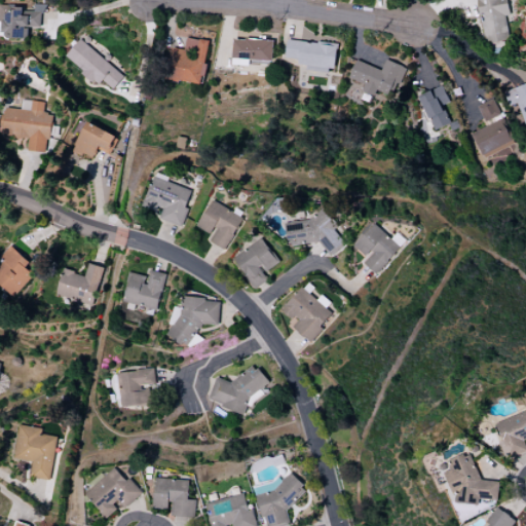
[(476,0),(483,44),(508,40),(503,14),(509,13),(506,0),(476,0)]
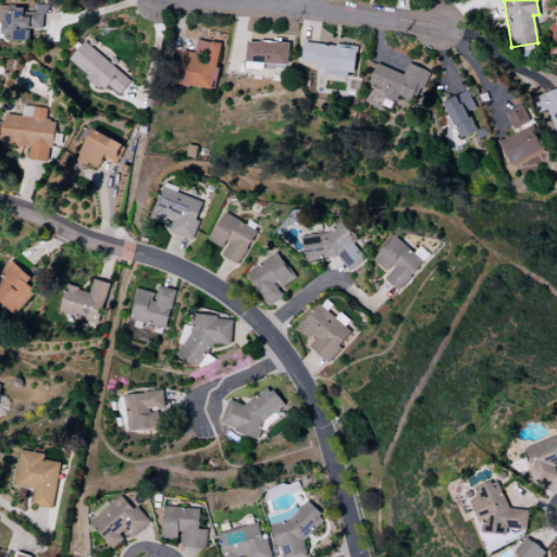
[(42,28),(44,4),(35,4),(34,14),(22,14),(22,5),(0,4),(0,32),(4,32),(4,40),(28,41),(28,28),(42,28)]
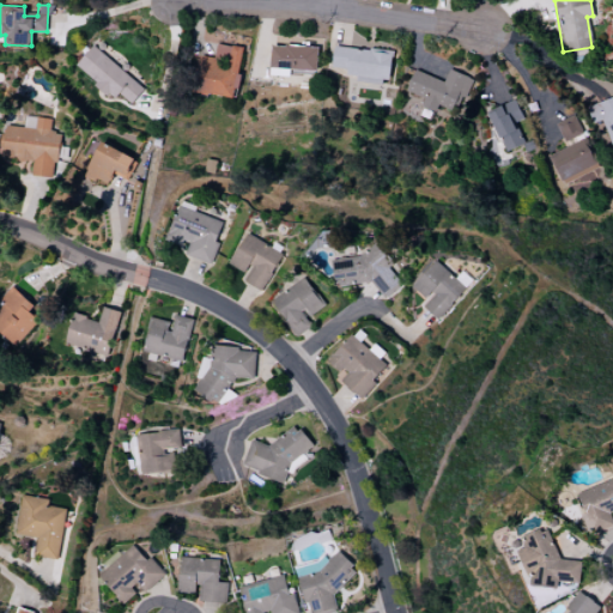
[(234,98),(242,48),(216,43),(214,58),(201,55),(195,92),(234,98)]
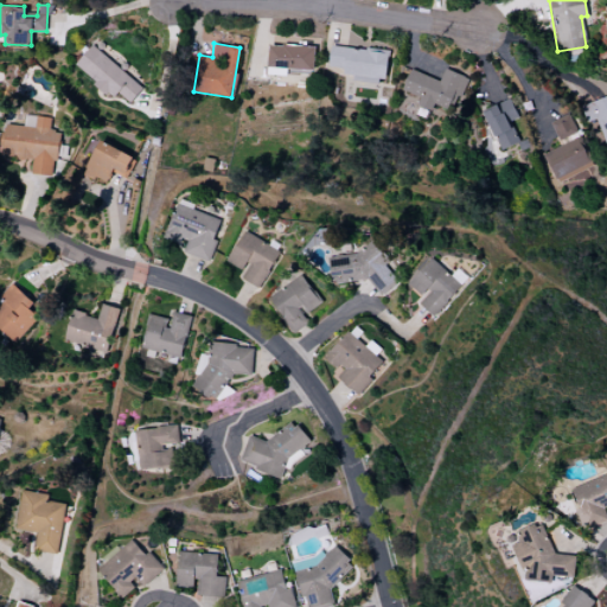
[(129,103),(141,88),(91,44),(74,65),(112,98),(117,93),(129,103)]
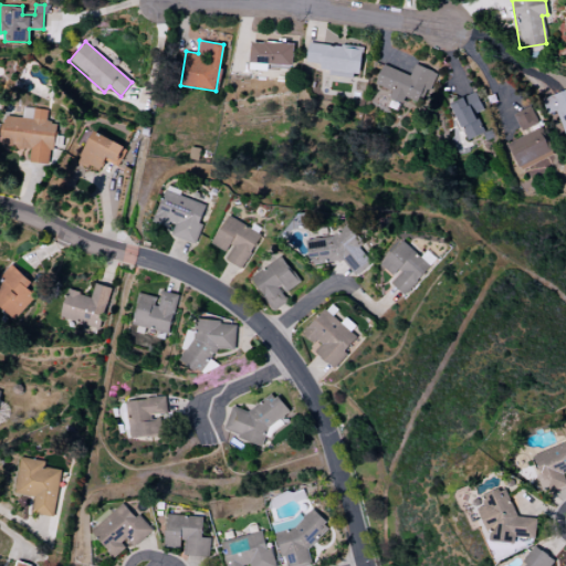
[(250,41),(249,63),(292,65),(293,43),(250,41)]
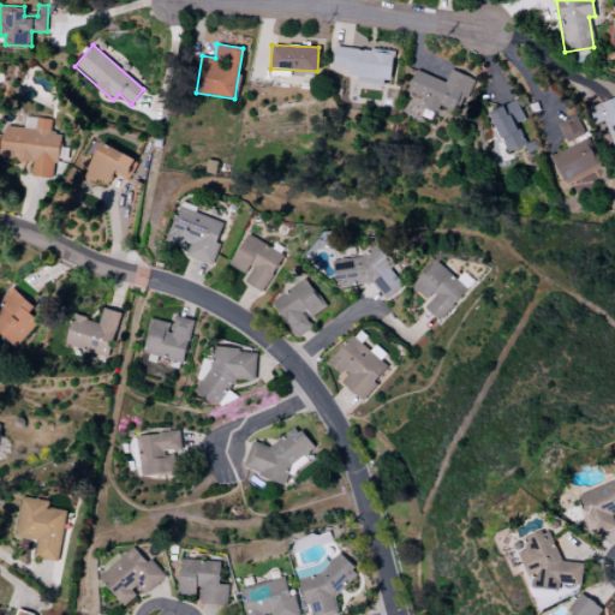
[(393,52),(335,45),(333,69),(357,72),(356,81),(388,84),(393,52)]
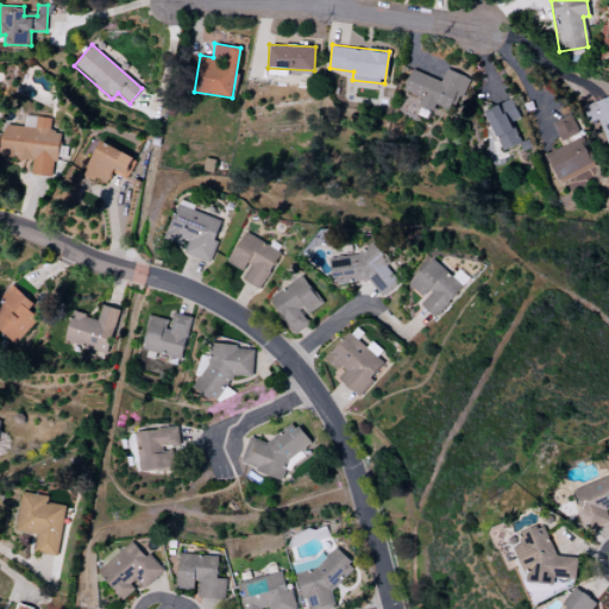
[(410,69),(403,90),(421,98),(419,106),(432,112),(435,105),(454,112),(468,77),(445,69),(440,80),(410,69)]
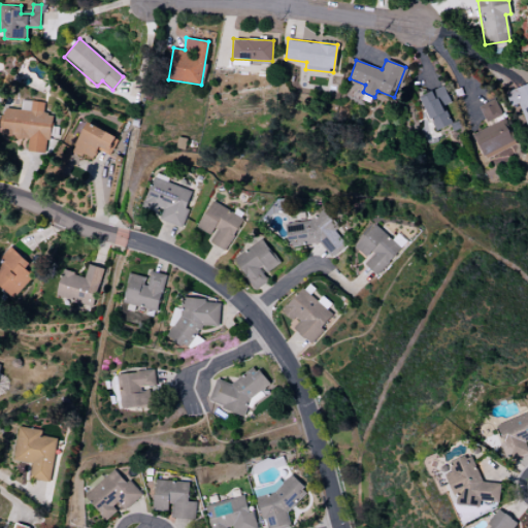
[(527,83),(505,92),(510,106),(519,103),(527,129),(527,83)]
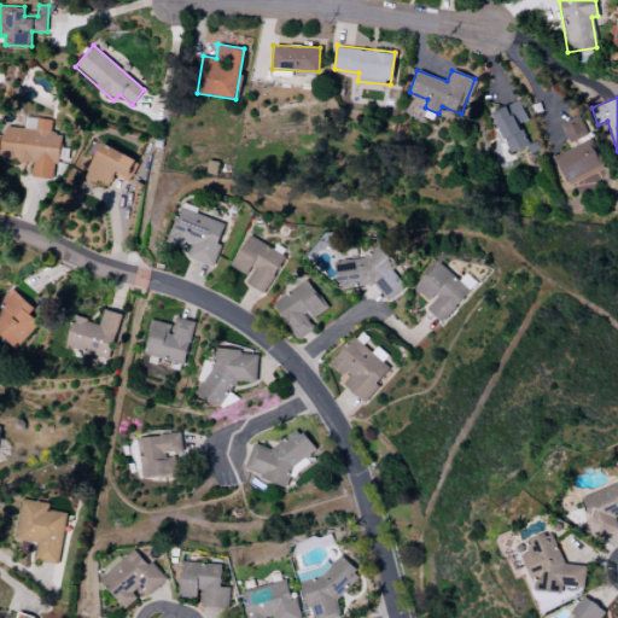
[(518,123),(526,120),(518,100),(490,114),(509,153),(528,145),(518,123)]
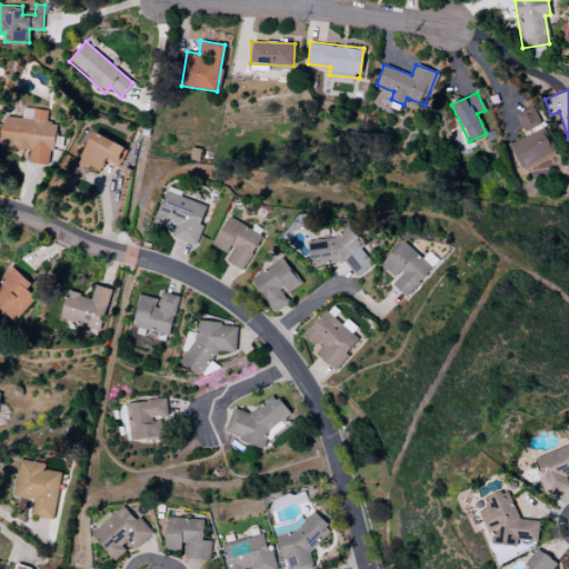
[(532,107),(516,115),(526,137),(510,143),(526,178),(558,165),(532,107)]
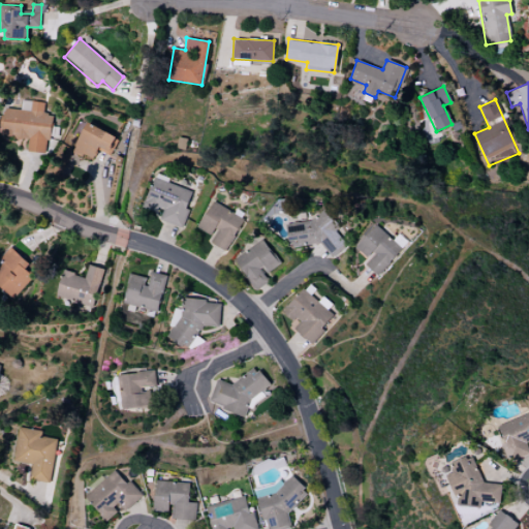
[(42,102),(21,100),(20,110),(2,109),(0,135),(0,136),(27,138),(27,151),(47,153),(50,115),(41,114),(42,102)]
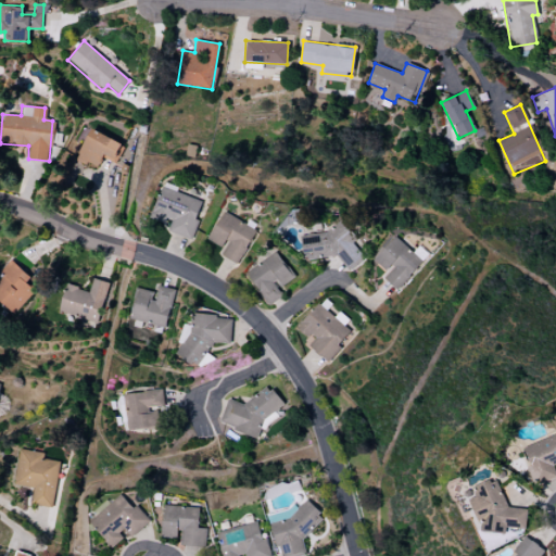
[(76,161),(87,165),(88,163),(98,167),(102,158),(116,163),(124,143),(89,129),(76,161)]
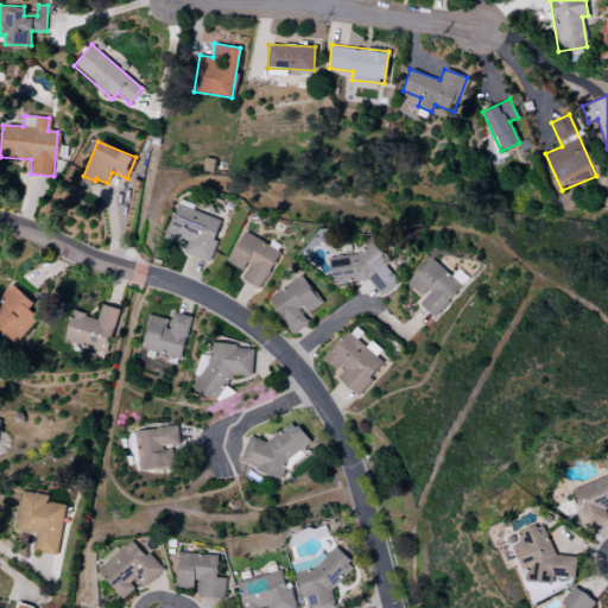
[(221,219),(177,203),(165,236),(185,245),(183,253),(208,261),(215,240),(213,239),(221,219)]
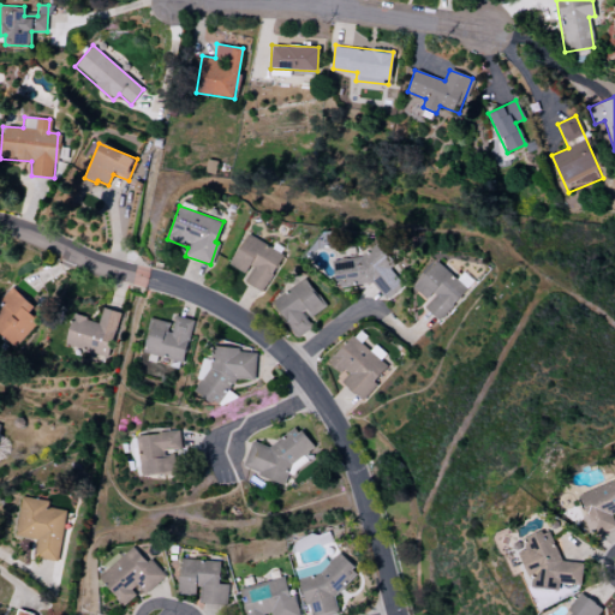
[(282,255),(246,234),(230,264),(246,275),(243,281),(261,292),(282,255)]
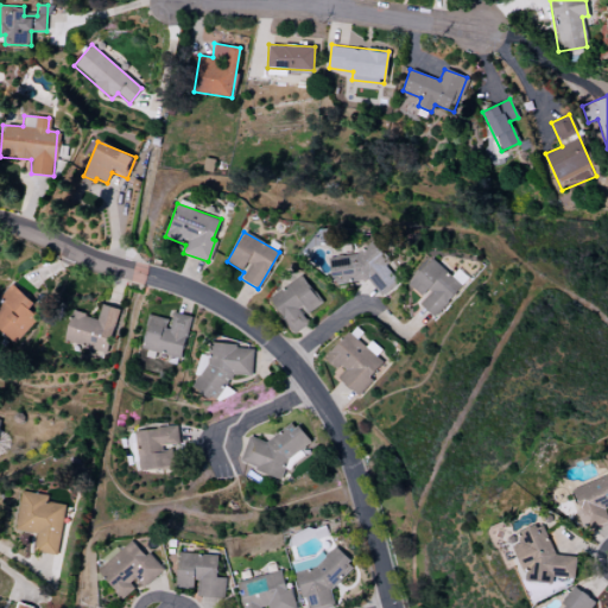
[(336,285),(368,279),(379,295),(394,284),(393,277),(385,264),(390,261),(374,240),(355,254),(328,258),(330,277),(336,285)]
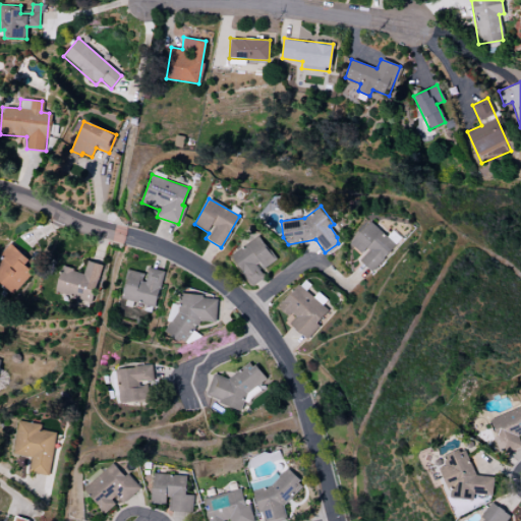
[(395,245),(370,221),(349,242),(362,254),(357,259),(370,272),(395,245)]
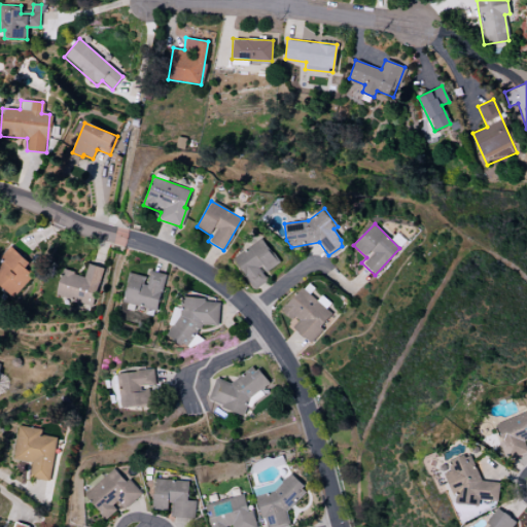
[(232,258),(252,289),(268,280),(262,273),(278,264),(261,238),(232,258)]
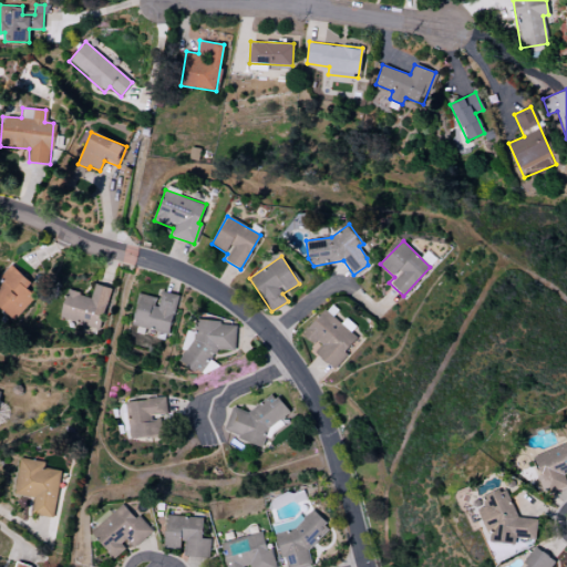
[(0,309),(12,321),(34,296),(26,288),(31,282),(10,265),(1,275),(3,277),(0,280),(0,309)]
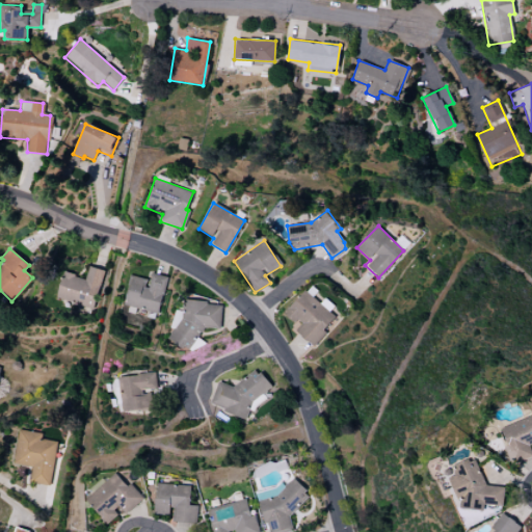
[(92,310),(104,270),(88,266),(85,278),(62,272),(55,299),(92,310)]
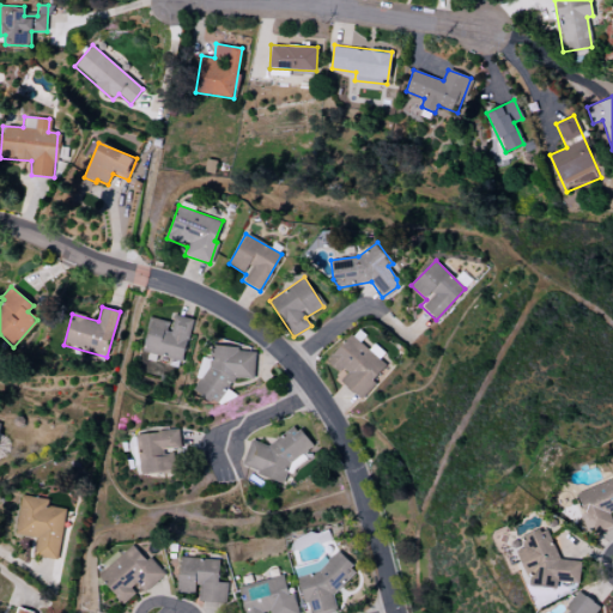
[(150,317),(141,352),(182,362),(192,319),(173,314),(170,322),(150,317)]
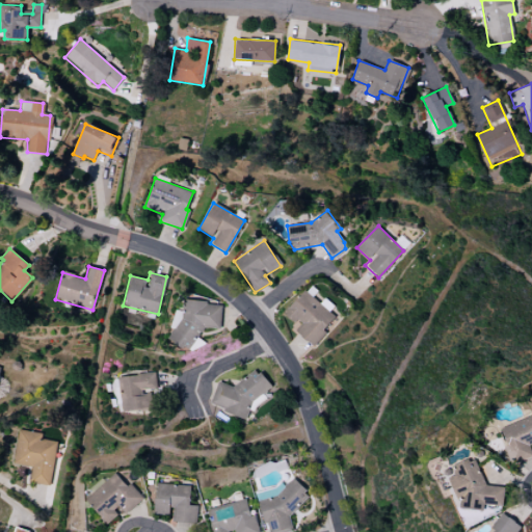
[(311,345),(335,318),(327,312),(333,306),(324,298),(319,303),(304,290),(283,313),(296,325),(293,328),(311,345)]
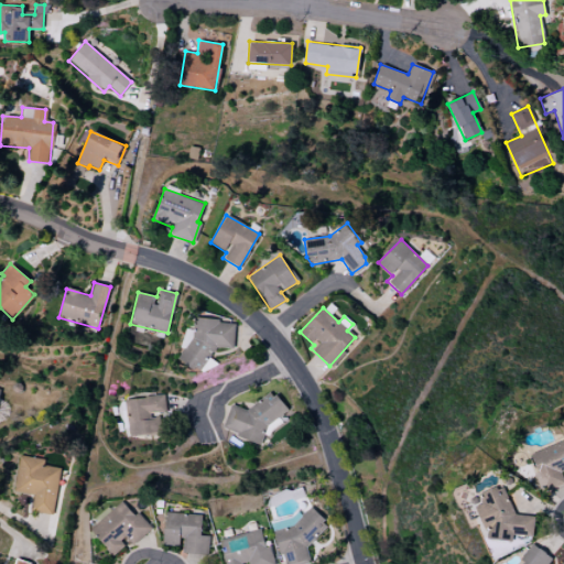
[(235,322),(195,318),(194,329),(183,328),(180,367),(212,369),(213,347),(232,348),(235,322)]
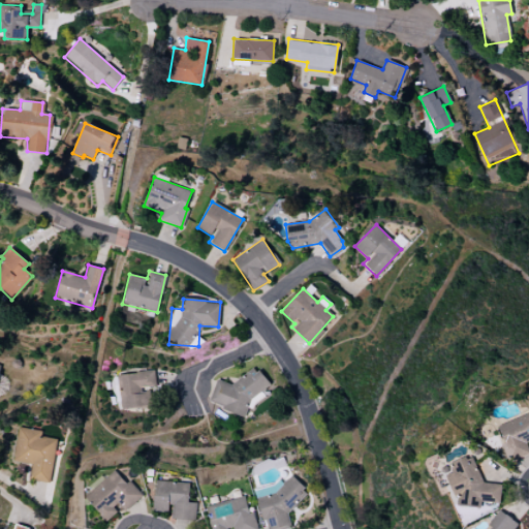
[(216,379),(207,403),(249,419),(267,375),(245,367),(237,387),(216,379)]
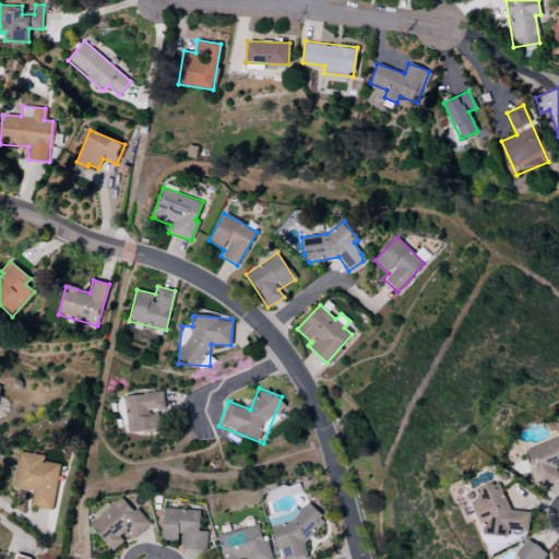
[(128,432),(159,428),(156,411),(164,408),(162,391),(122,397),(128,432)]
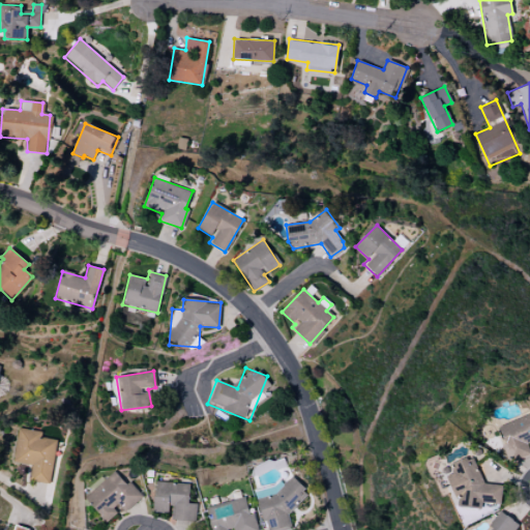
[(529,414),(497,427),(509,463),(529,455),(529,452),(527,445),(529,443),(529,414)]
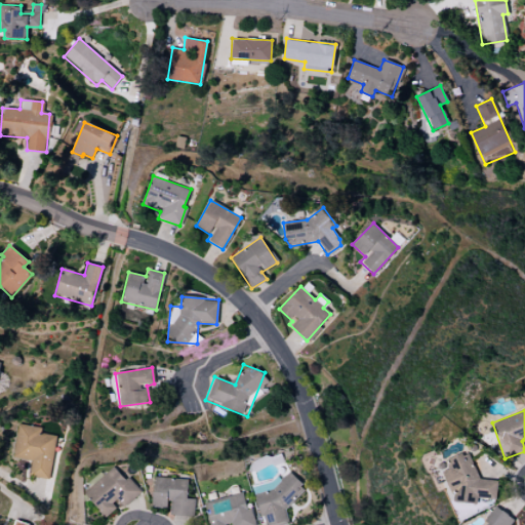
[(13,457),(32,460),(30,476),(49,479),(55,436),(40,433),(40,427),(18,425),(13,457)]
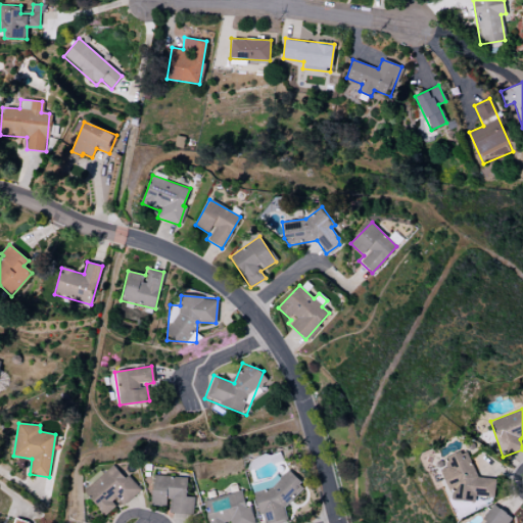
[(452,500),(474,502),(475,495),(493,496),(494,478),(476,477),(468,454),(458,453),(443,458),(447,467),(441,469),(452,497),(452,500)]
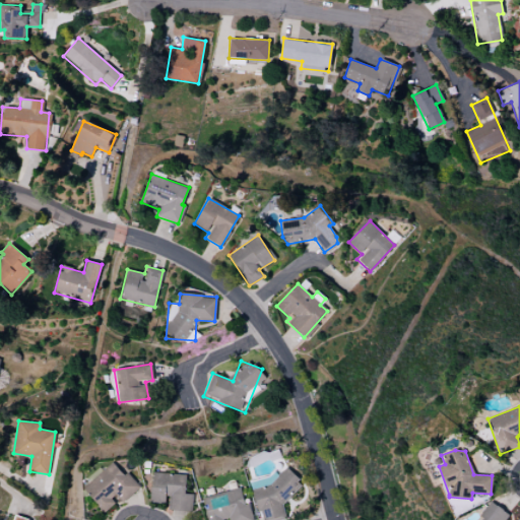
[(138,488),(114,460),(103,470),(101,468),(80,486),(104,512),(118,500),(122,503),(138,488)]
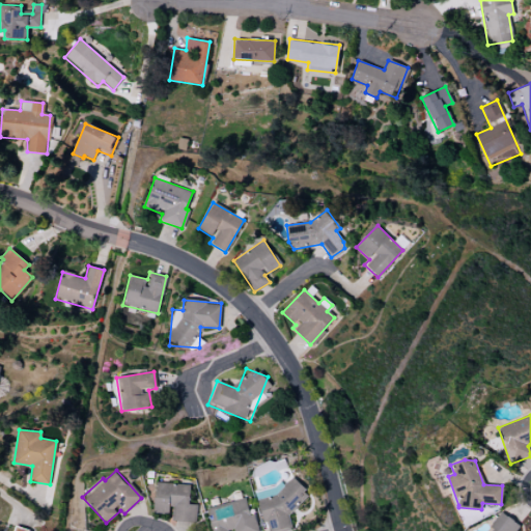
[(152,513),(170,514),(170,521),(195,522),(196,504),(189,504),(190,484),(155,482),(152,513)]
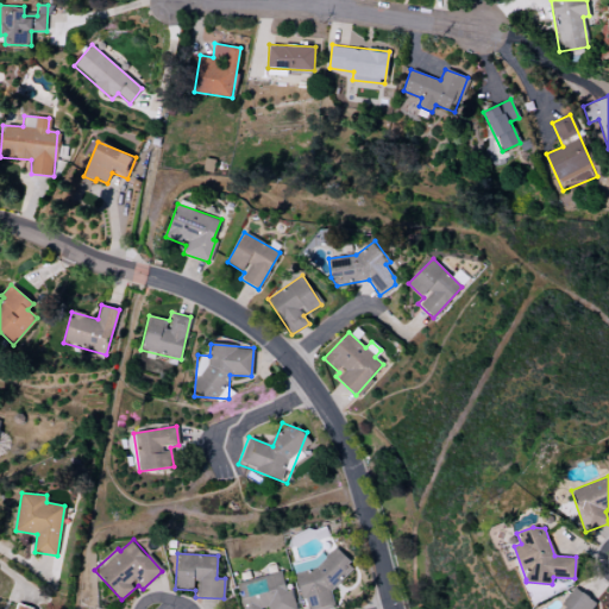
[(294,569),(305,608),(320,608),(334,606),(328,583),(350,577),(344,556),(294,569)]
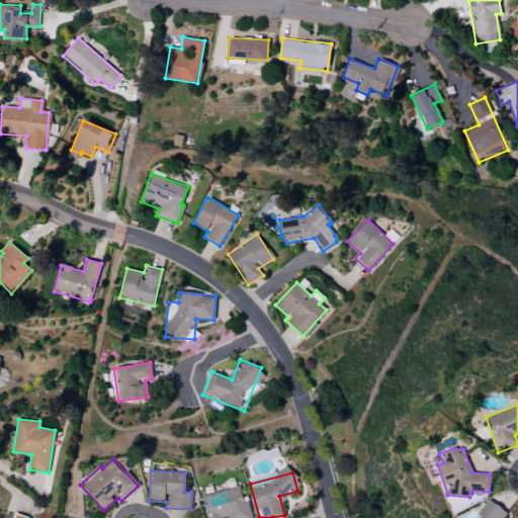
[(251,517),(247,500),(243,501),(239,486),(216,492),(220,505),(204,508),(207,517),(204,517),(223,517),(228,517),(227,517),(251,517)]
